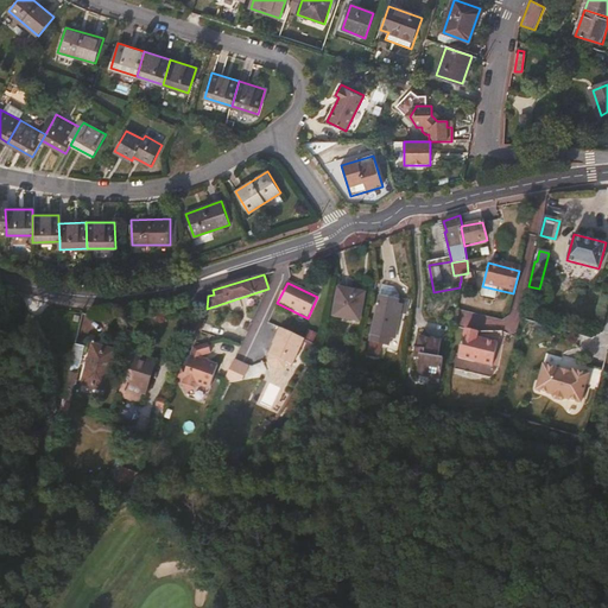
[(363,295),(340,290),(335,315),(360,320),(363,295)]
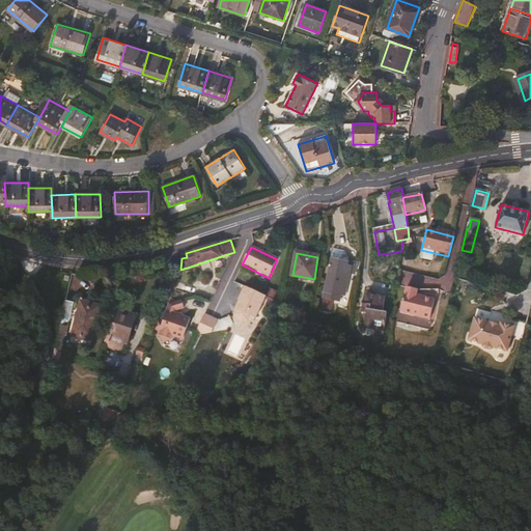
[(347,261),(332,259),(324,298),(339,301),(340,295),(344,296),(350,267),(346,267),(347,261)]
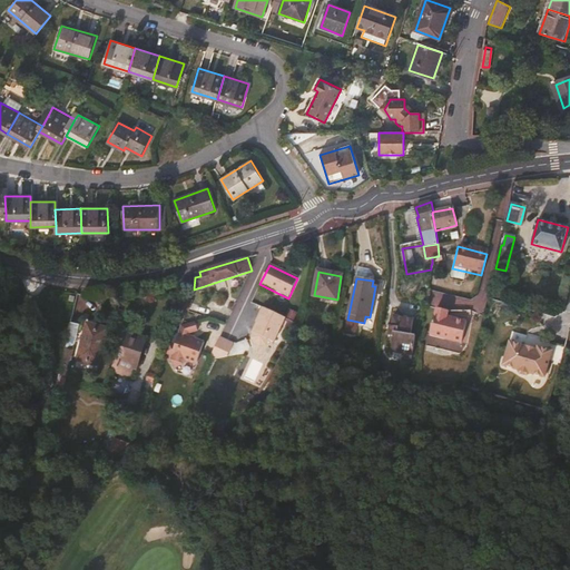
[(433,306),(428,343),(464,349),(471,312),(450,308),(452,296),(431,293),(430,306),(433,306)]
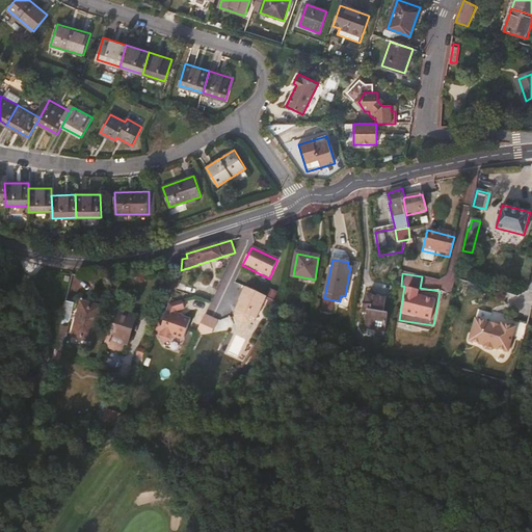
[(175,290),(179,280),(171,277),(165,297),(171,299),(175,290)]
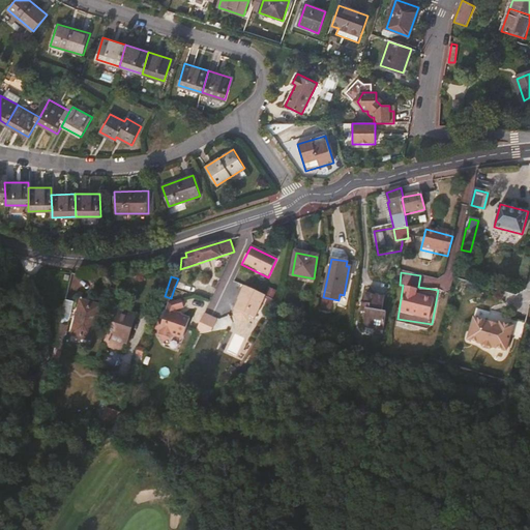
[(254,320),(265,297),(243,286),(239,295),(241,296),(239,300),(234,310),(235,310),(233,315),(236,321),(241,323),(246,322),(248,317),(254,320)]
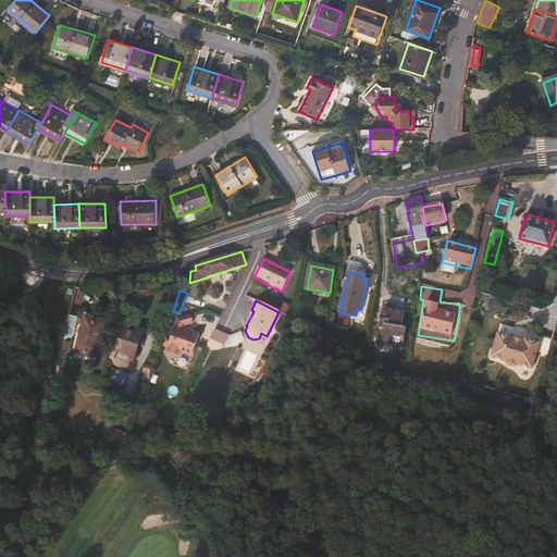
[(403,344),(404,311),(381,310),(380,343),(403,344)]
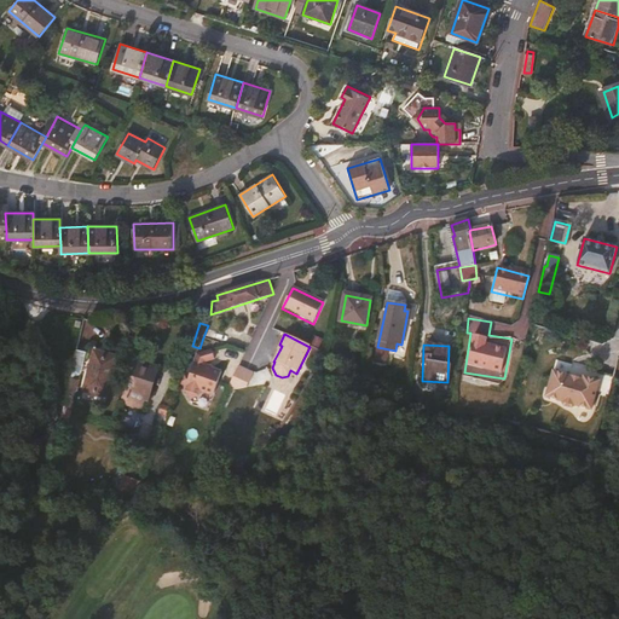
[(82,370),(87,350),(77,348),(74,368),(82,370)]
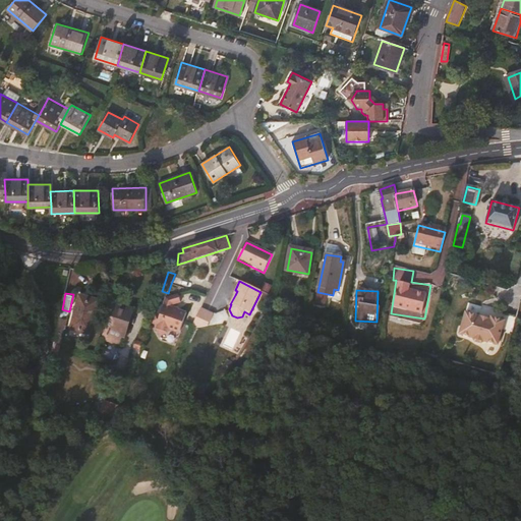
[(186,313),(171,308),(172,305),(180,302),(178,294),(166,298),(160,316),(154,313),(151,323),(157,326),(156,330),(161,336),(167,333),(168,329),(177,332),(180,331),(186,313)]
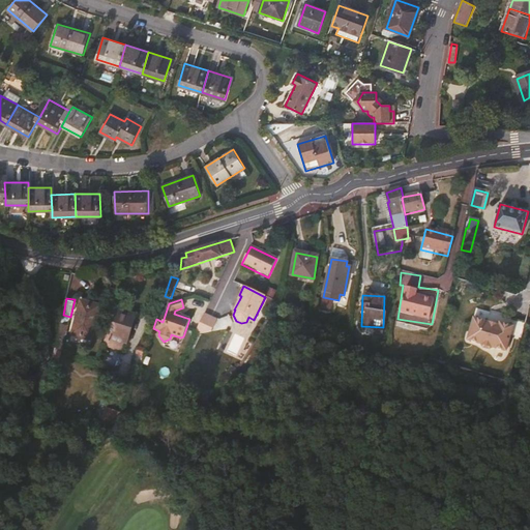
[(92,341),(100,306),(81,301),(71,335),(92,341)]
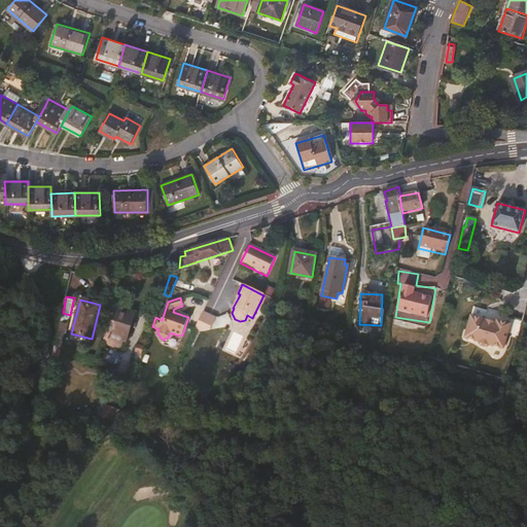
[(121,314),(125,304),(116,302),(113,311),(121,314)]
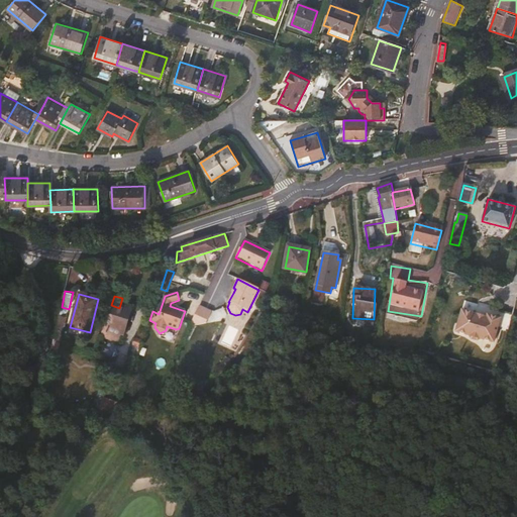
[(273,309),(277,298),(270,296),(267,307),(273,309)]
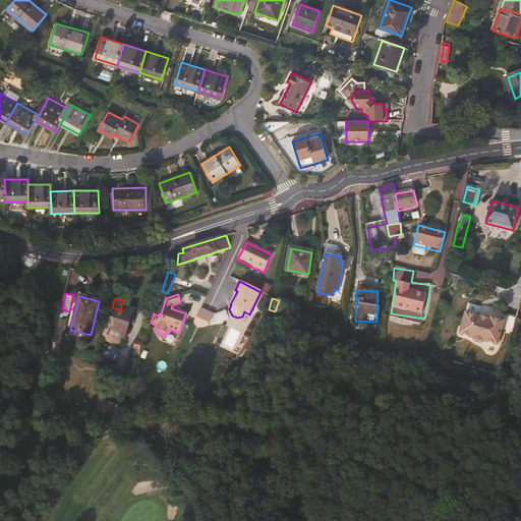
[(130,313),(120,310),(112,307),(102,341),(117,346),(122,330),(124,331),(130,313)]
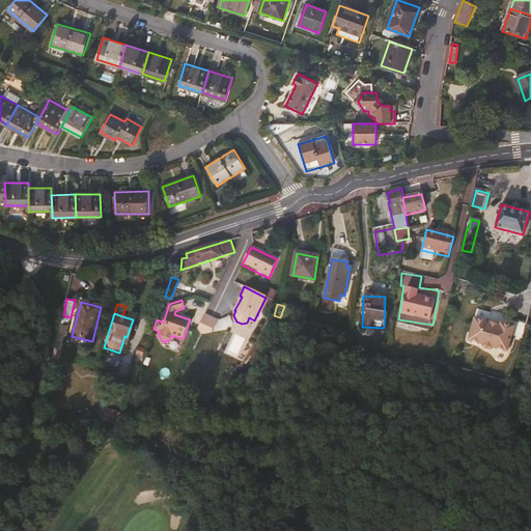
[(212,334),(218,322),(204,315),(196,332),(201,334),(212,334)]
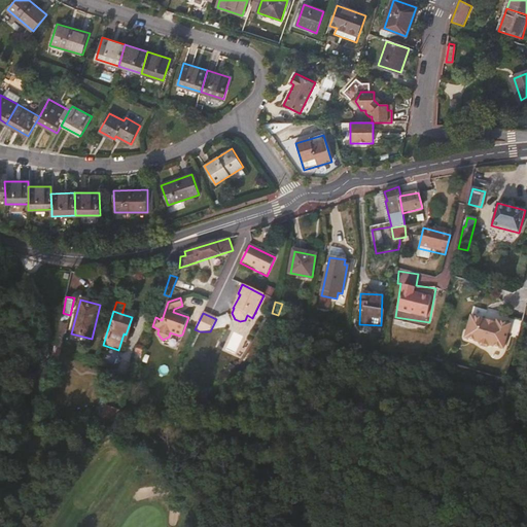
[(506,350),(511,325),(467,319),(463,344),(506,350)]
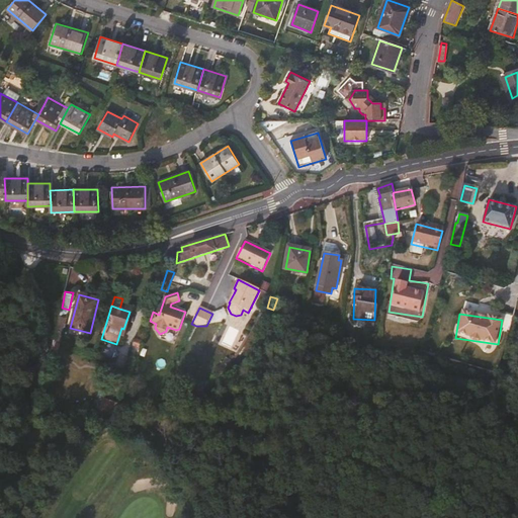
[(170,330),(165,337),(172,342),(177,335),(170,330)]
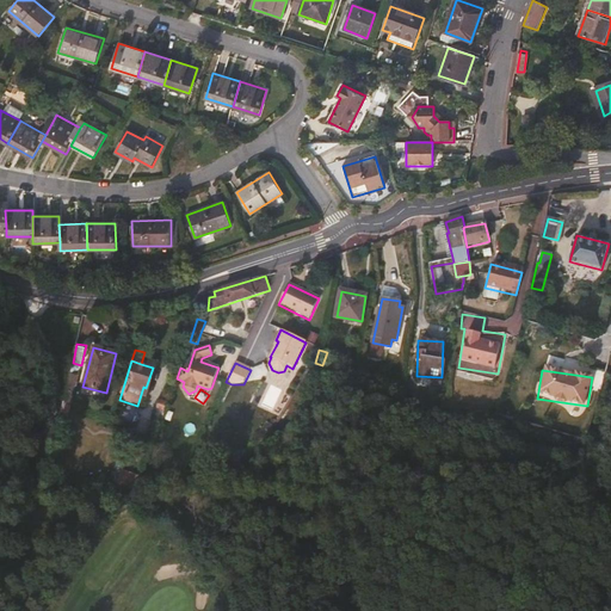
[(160,427),(168,402),(160,399),(156,409),(160,411),(154,426),(160,427)]
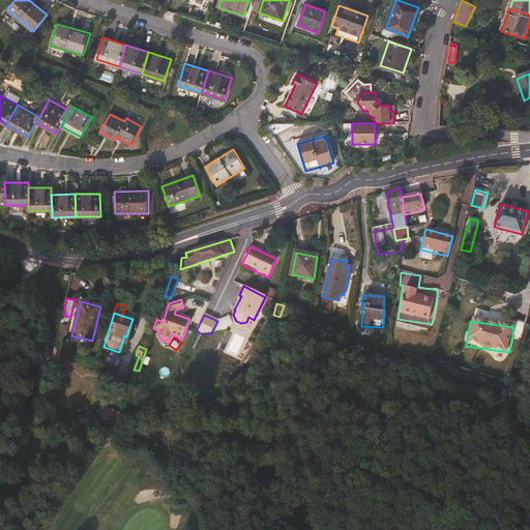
[(59,363),(62,350),(55,349),(53,361),(59,363)]
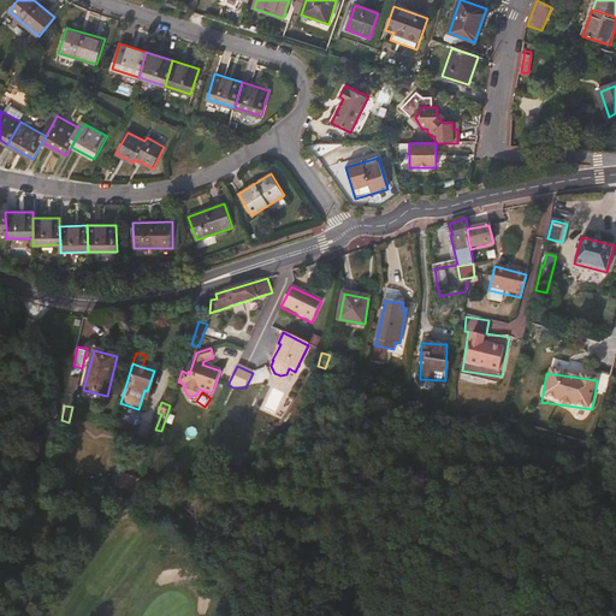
[(110,499),(113,502),(135,497),(141,480),(123,474),(118,486),(116,485),(110,499)]
